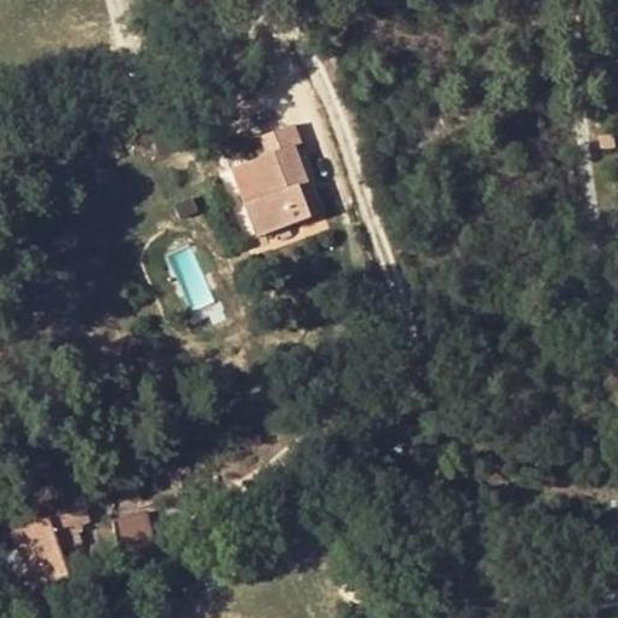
[(235,93),(245,93),(244,79),(234,80),(235,93)]
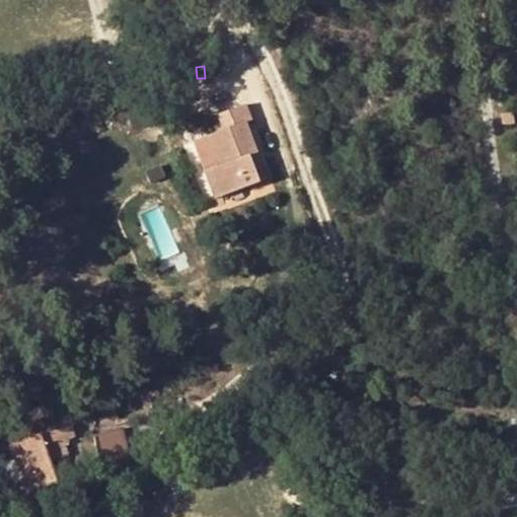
[(246,102),(219,113),(224,129),(206,135),(217,163),(213,165),(225,194),(267,177),(260,157),(252,161),(249,154),(256,151),(244,121),(252,118),(246,102)]
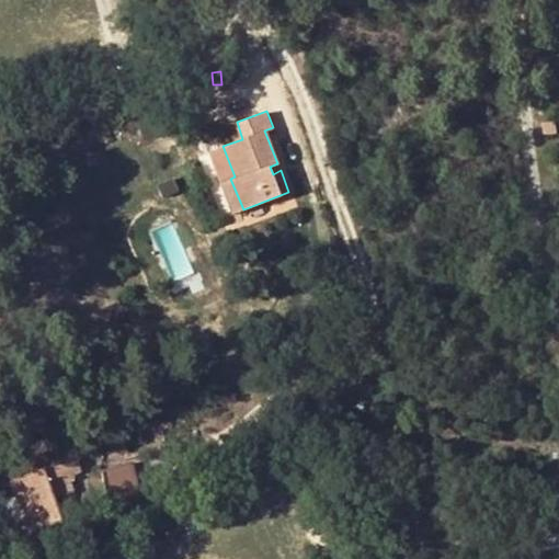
[(555,132),(554,121),(543,123),(544,134),(555,132)]
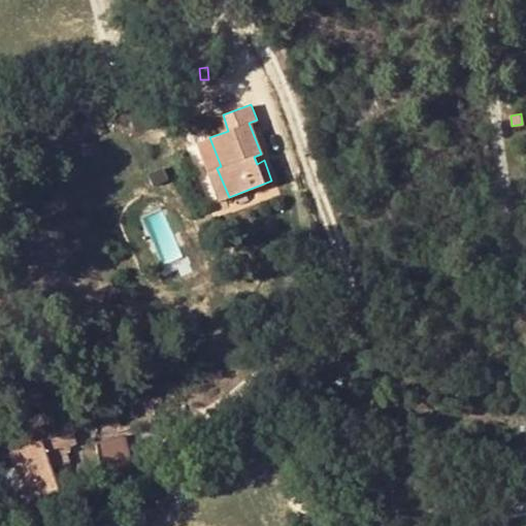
[(254,157),(257,164),(264,160),(261,154),(254,157)]
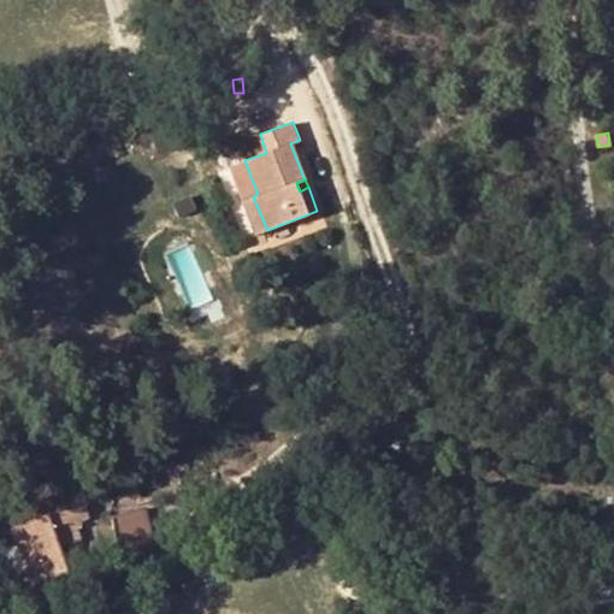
[(257,235),(267,230),(253,196),(243,200),(257,235)]
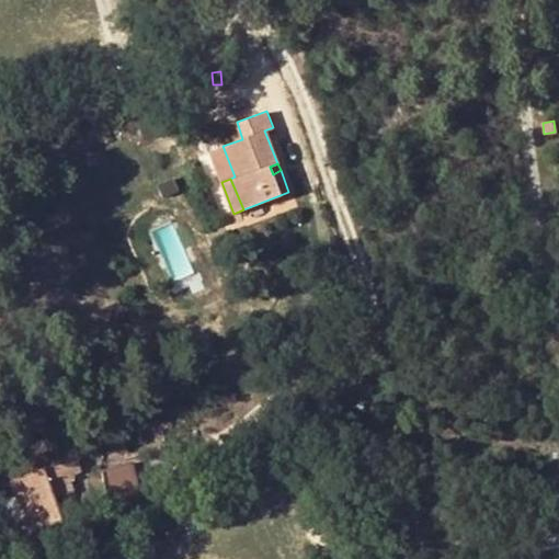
[(220,460),(240,449),(235,440),(215,449),(220,460)]
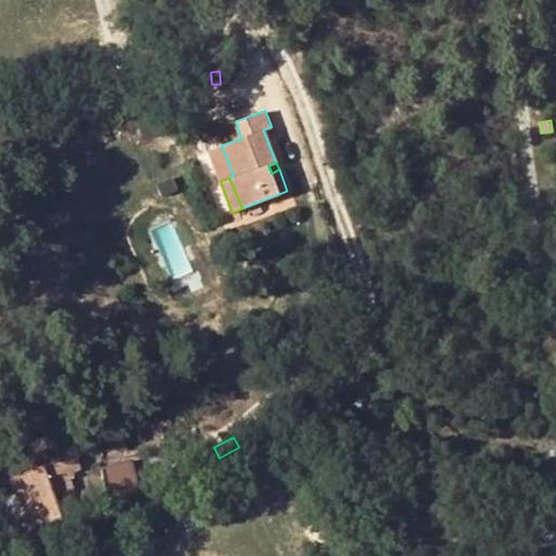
[(68,472),(82,468),(76,454),(11,476),(29,528),(62,516),(55,494),(73,486),(68,472)]
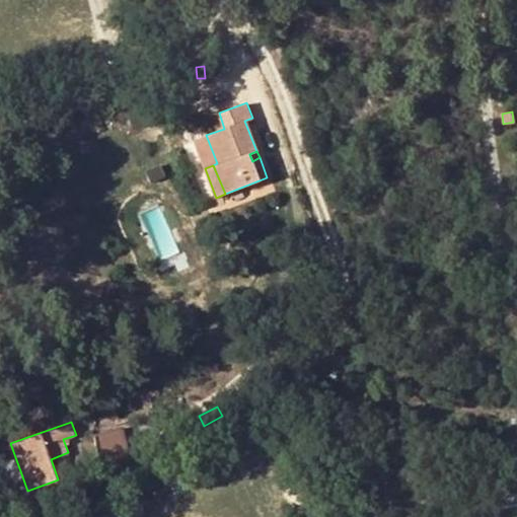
[(128,448),(123,427),(95,434),(100,456),(128,448)]
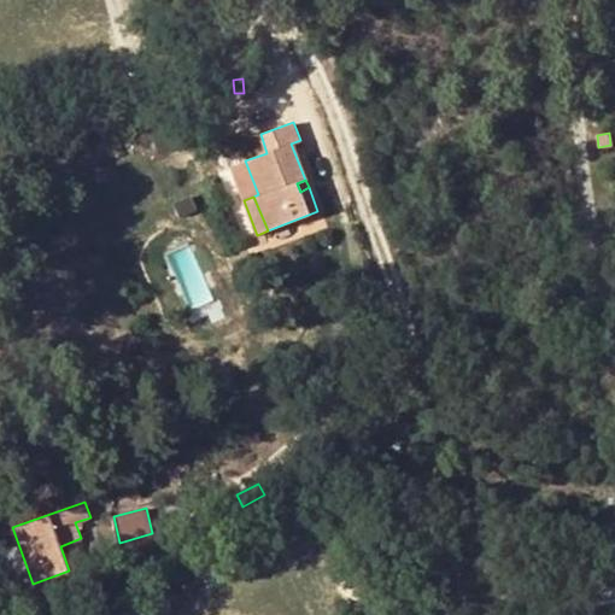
[(156,548),(152,533),(119,543),(123,560),(156,548)]
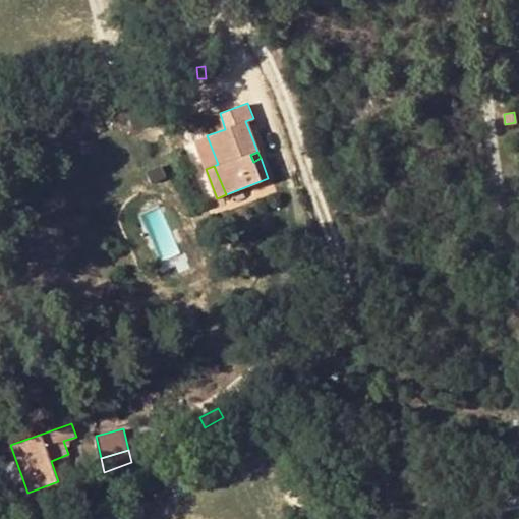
All buildings are outlined.
